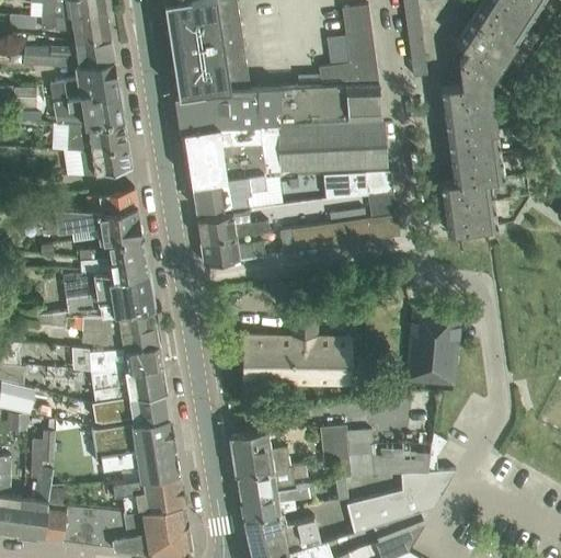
[(31,0),(31,2),(42,2),(42,18),(70,19),(73,19),(91,15),(91,13),(106,11),(104,0),(31,0)]
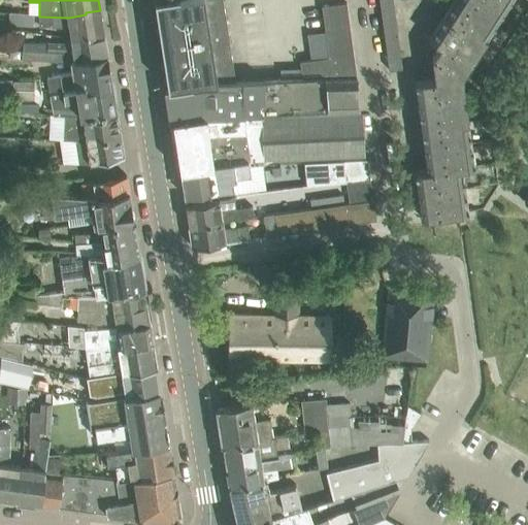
[(154,0),(156,10),(154,15),(157,20),(158,23),(156,28),(159,32),(160,41),(161,45),(163,44),(199,38),(228,37),(222,0),(154,0)]
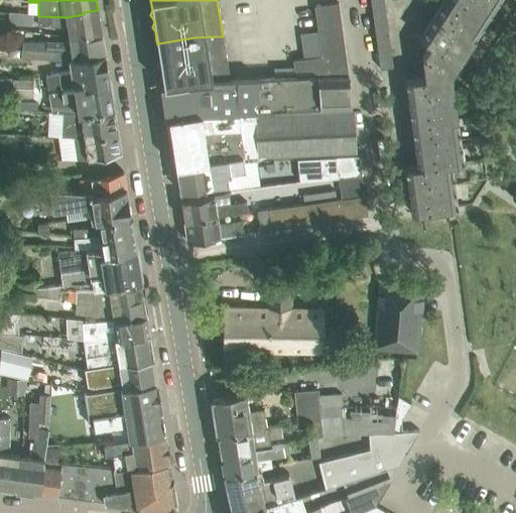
[(370,0),(372,11),(384,9),(383,0),(370,0)]
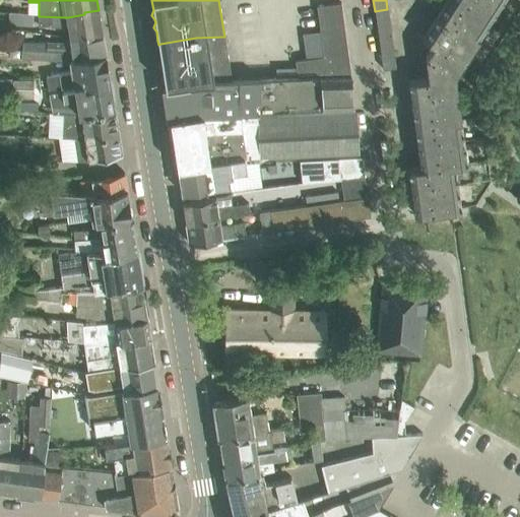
[(448,0),(448,1),(486,26),(504,0),(448,0)]
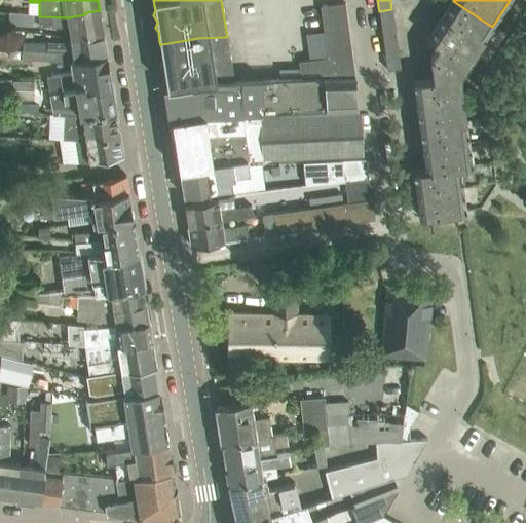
[(419,127),(466,121),(460,77),(492,27),(453,1),(427,40),(438,46),(429,59),(433,80),(413,83),(419,127)]
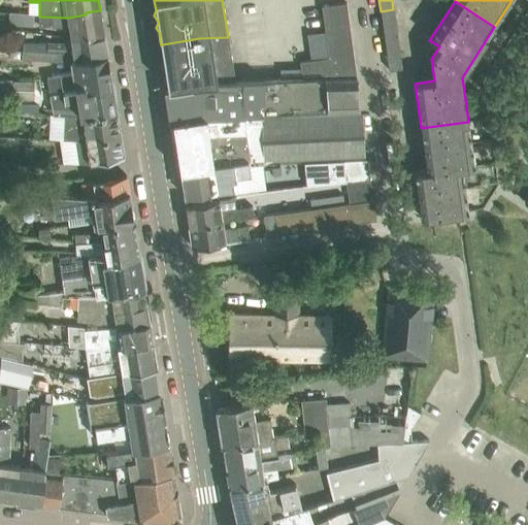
[(343,5),(322,7),(323,21),(348,17),(347,4),(343,5)]
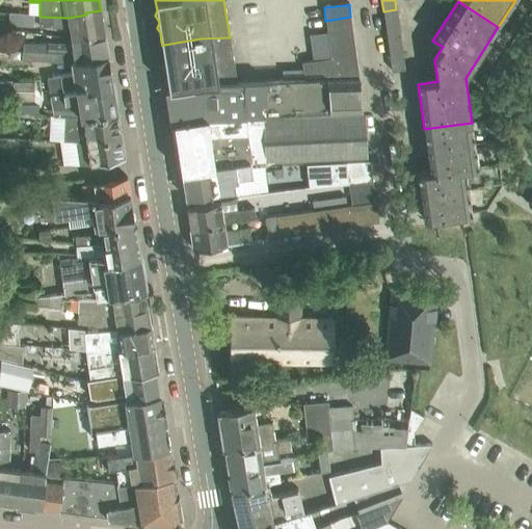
[(386,32),(399,30),(396,9),(383,11),(386,32)]
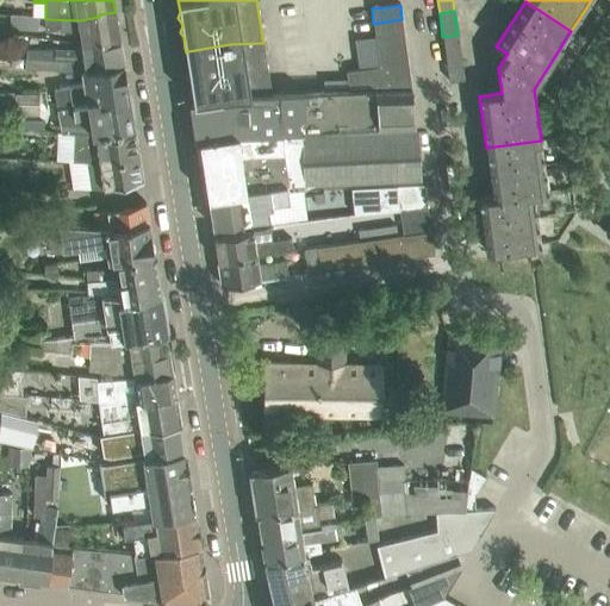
[(45,19),(44,31),(79,33),(80,42),(81,45),(120,39),(119,36),(116,12),(99,14),(99,17),(80,20),(76,20),(45,19)]
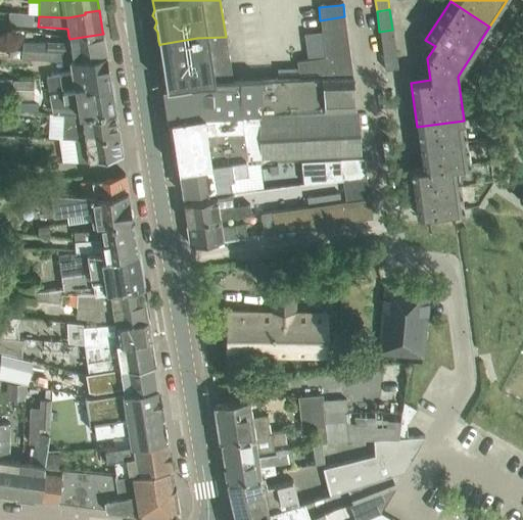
[(10,14),(9,28),(33,29),(34,16),(29,15),(10,14)]
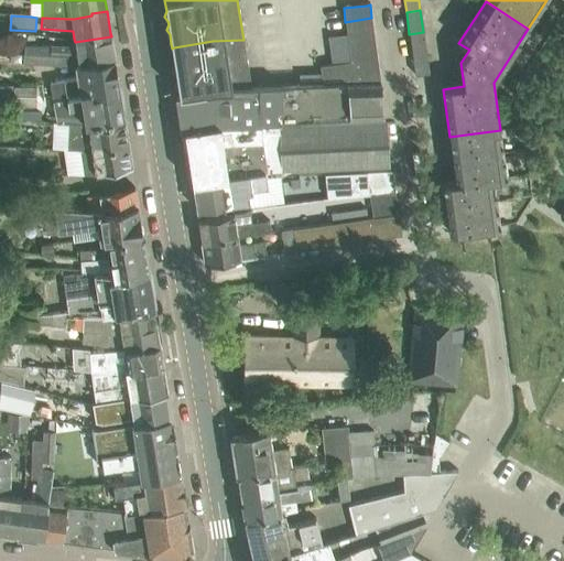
[(371,18),(345,22),(347,34),(373,31),(371,18)]
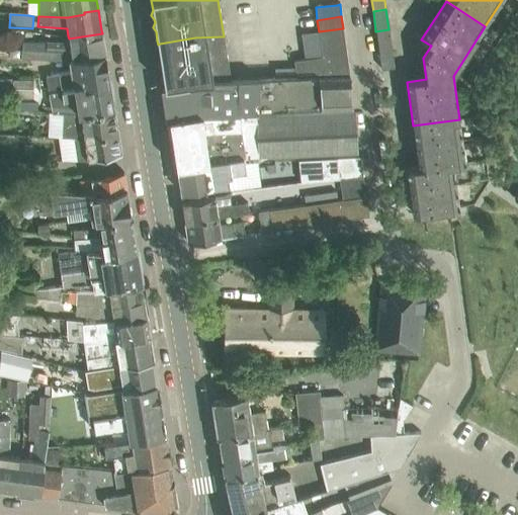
[(343,28),(319,31),(320,44),(344,39),(343,28)]
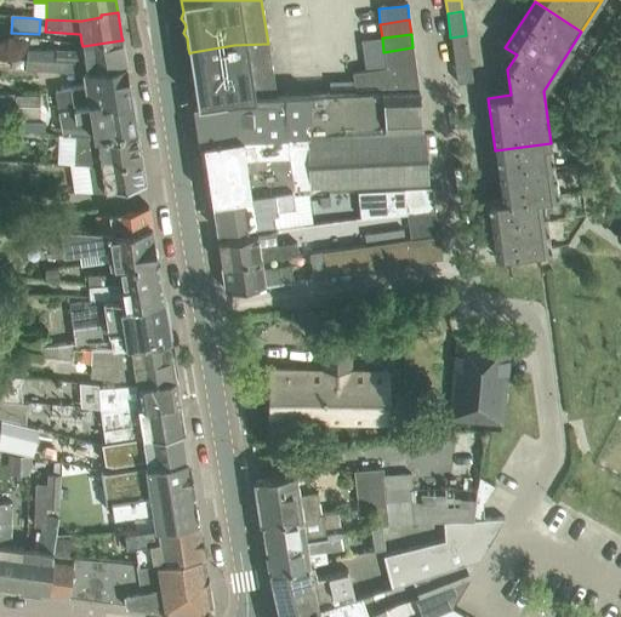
[(450,38),(454,61),(469,60),(466,35),(450,38)]
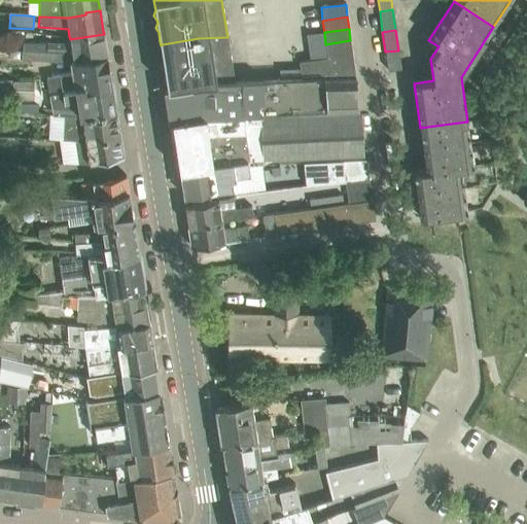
[(71,46),(22,45),(22,53),(73,55),(74,62),(107,57),(104,37),(104,34),(70,39),(70,42),(71,46)]
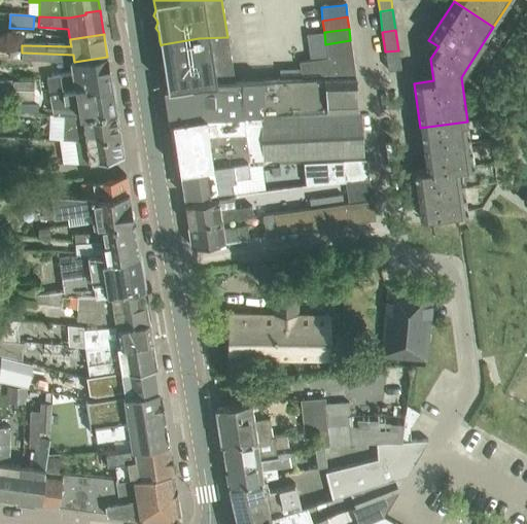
[(163,44),(161,45),(162,49),(163,59),(161,64),(164,67),(165,72),(163,76),(166,80),(167,89),(200,83),(235,82),(227,37),(199,38),(163,44)]
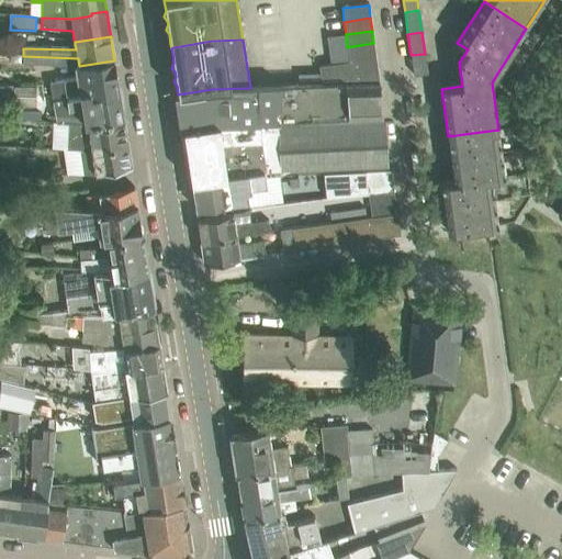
[(373,43),(347,47),(349,59),(375,56),(373,43)]
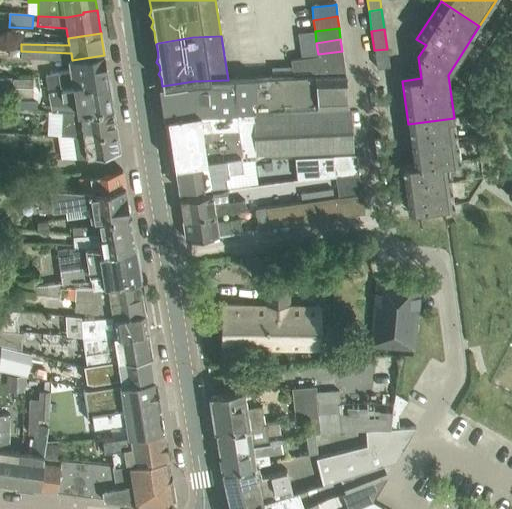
[(387,49),(374,50),(377,70),(389,68),(387,49)]
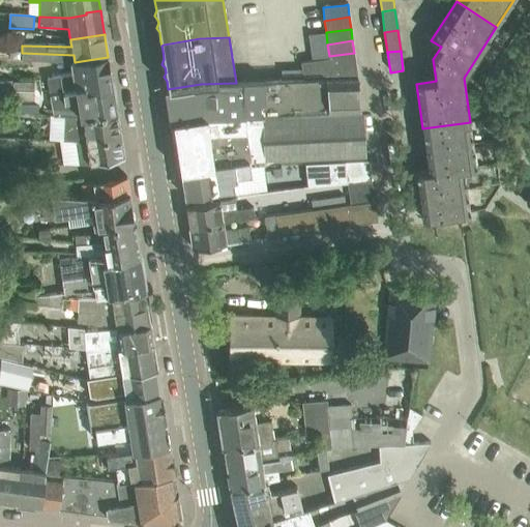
[(10,52),(10,60),(71,63),(74,76),(46,80),(49,93),(77,89),(112,83),(108,57),(75,62),(74,55),(22,53),(10,52)]
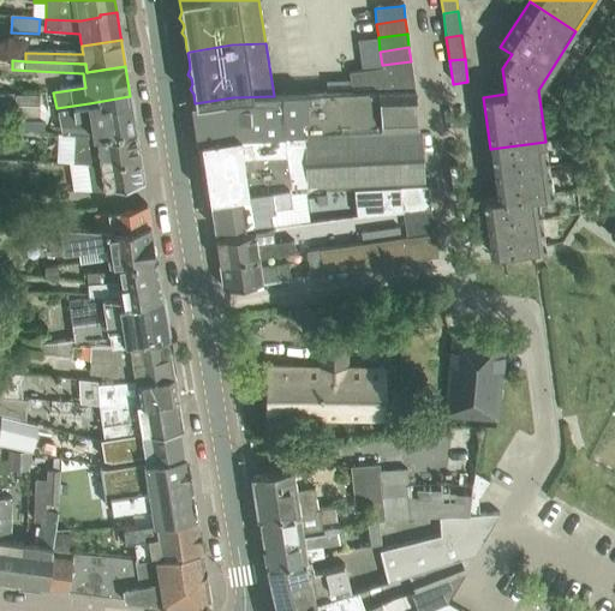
[(411,61),(382,65),(382,69),(384,79),(413,76),(411,61)]
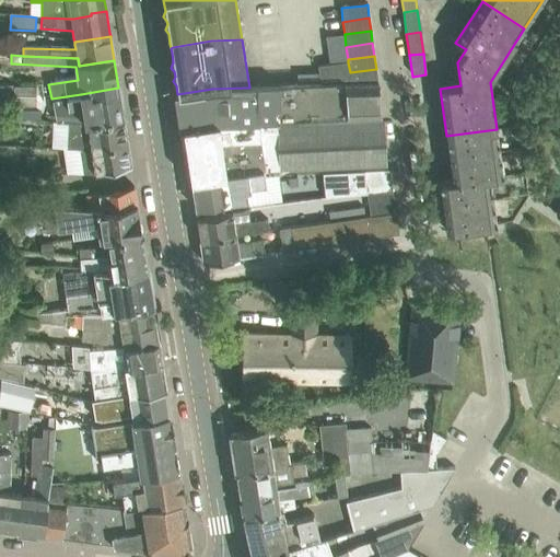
[(348,62),(317,67),(321,85),(346,84),(351,84),(350,72),(348,62)]
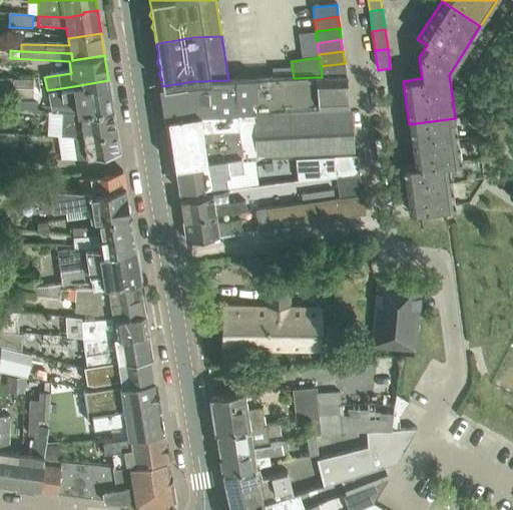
[(345,63),(321,66),(322,77),(347,77),(345,63)]
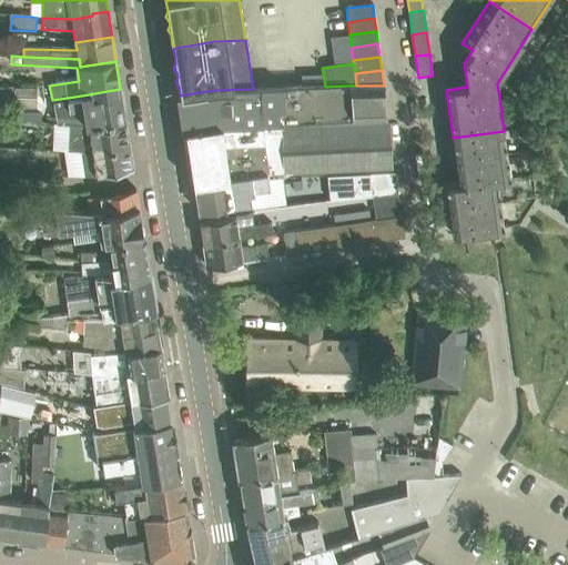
[(181,97),(180,97),(185,132),(221,127),(263,124),(277,124),(281,124),(353,123),(351,86),(325,87),(282,88),(253,89),(215,90),(180,96),(181,97)]
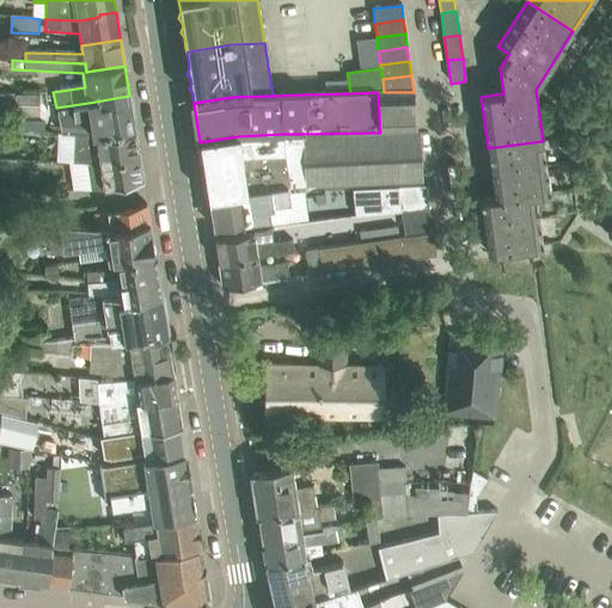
[(384,92),(378,92),(380,133),(416,131),(414,92),(384,92)]
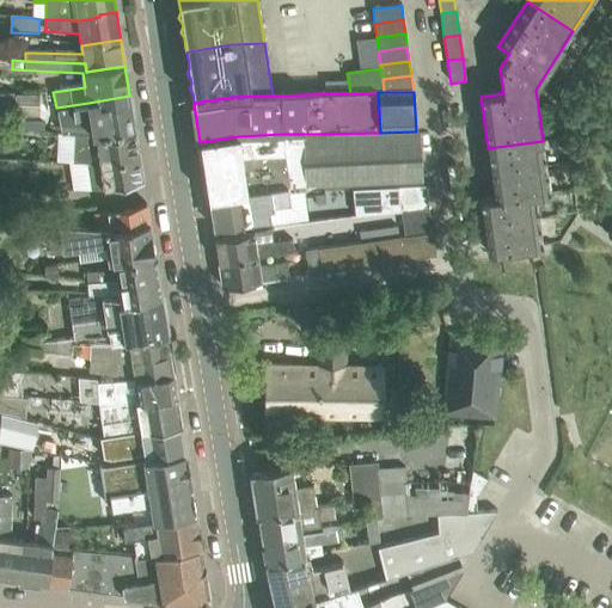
[(14,96),(14,117),(38,117),(38,97),(14,96)]
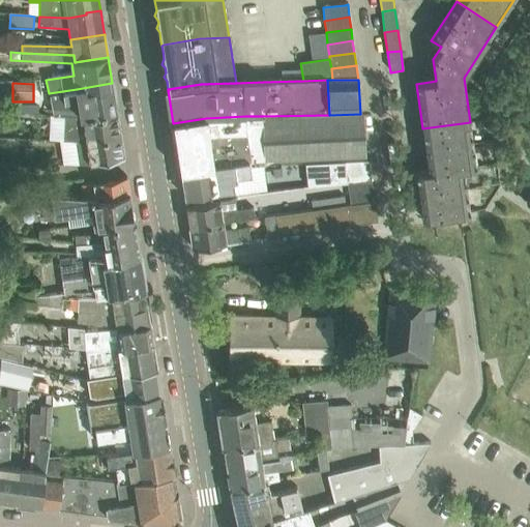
[(117,113),(112,83),(77,89),(78,93),(49,97),(52,116),(64,116),(64,118),(84,119),(84,117),(117,113)]
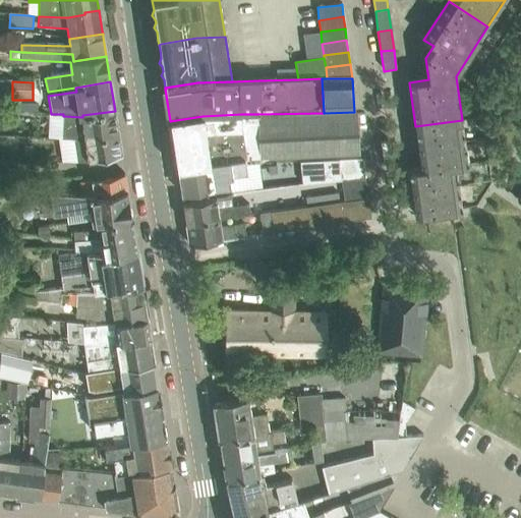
[(203,116),(170,121),(170,122),(171,121),(173,136),(175,150),(180,149),(207,145),(357,137),(356,114),(354,115),(257,119),(257,114),(254,114),(241,114),(203,116)]
